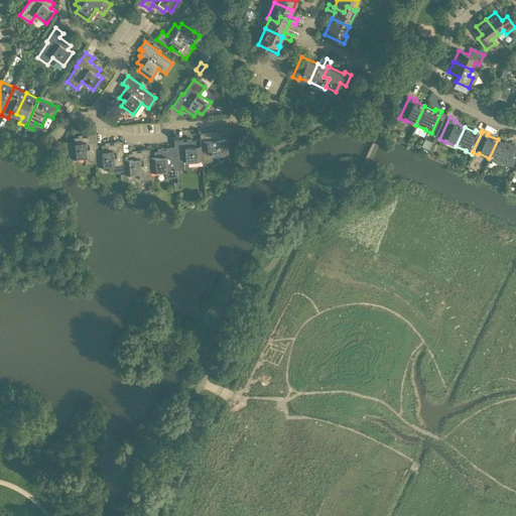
[(86,163),(97,162),(96,150),(97,150),(95,132),(87,133),(87,134),(88,133),(88,135),(75,136),(75,142),(69,142),(71,157),(85,156),(86,163)]
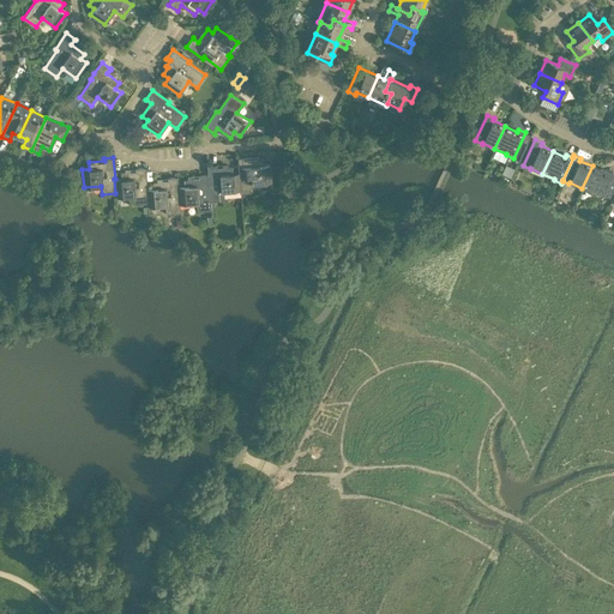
[(238,157),(239,173),(240,190),(240,193),(254,192),(254,184),(271,182),(270,164),(263,164),(263,158),(247,160),(247,157),(238,157)]
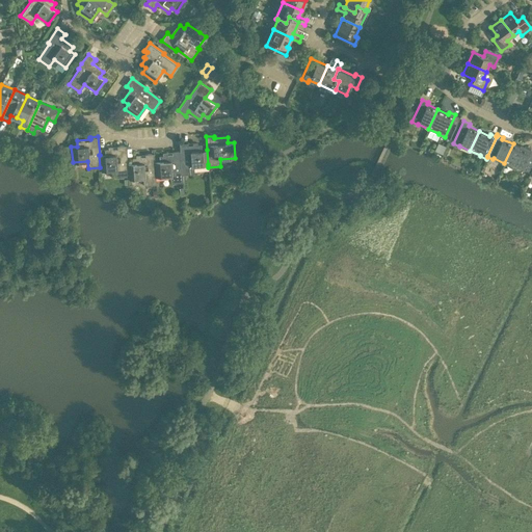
[(193,165),(208,164),(207,150),(202,150),(201,143),(187,144),(187,143),(188,143),(188,142),(179,143),(180,147),(180,151),(182,174),(194,173),(193,165)]
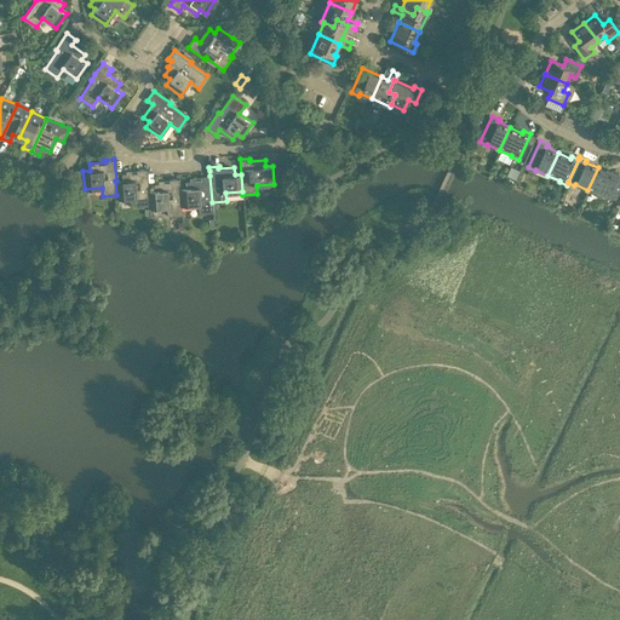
[(610,173),(598,167),(587,190),(600,195),(600,196),(607,200),(609,195),(612,196),(614,196),(616,197),(619,189),(619,177),(618,177),(619,173),(612,171),(610,173)]
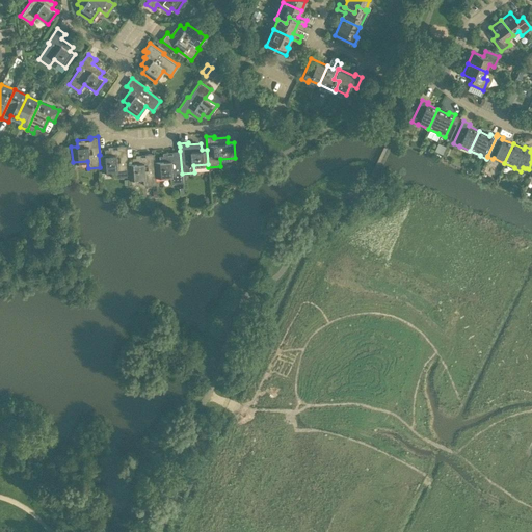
[(115,177),(128,176),(127,163),(126,144),(117,145),(118,145),(118,148),(104,149),(105,155),(100,155),(99,155),(100,167),(100,170),(115,169),(115,177)]
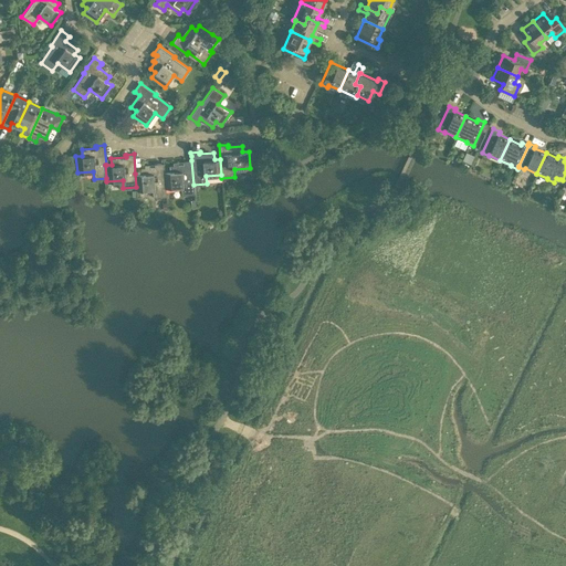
[(195,194),(194,185),(191,160),(182,161),(184,161),(184,164),(169,165),(169,171),(164,171),(165,188),(166,188),(181,187),(181,195),(195,194)]
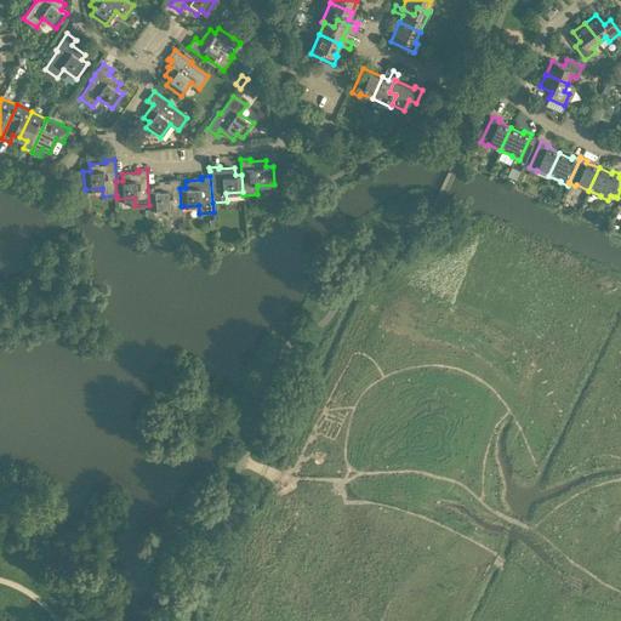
[(182,215),(182,206),(181,206),(180,188),(180,178),(169,180),(170,180),(170,182),(154,183),(154,191),(148,191),(149,205),(149,209),(167,208),(167,216),(182,215)]
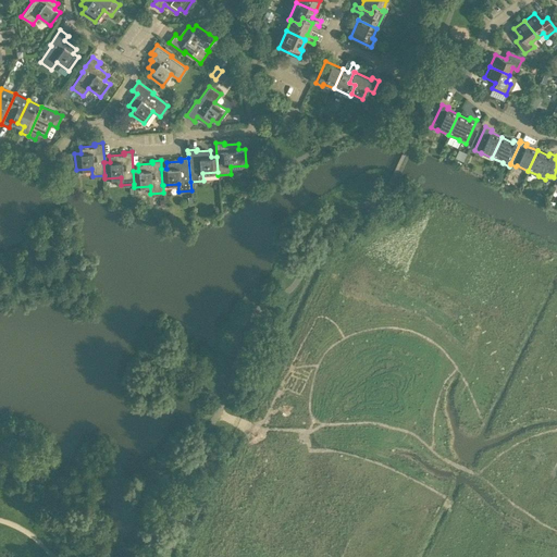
All buildings are outlined.
